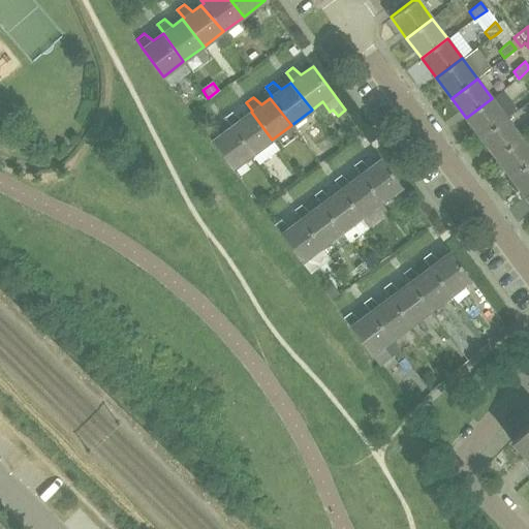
[(466,118),(481,137),(507,119),(492,98),(466,118)]
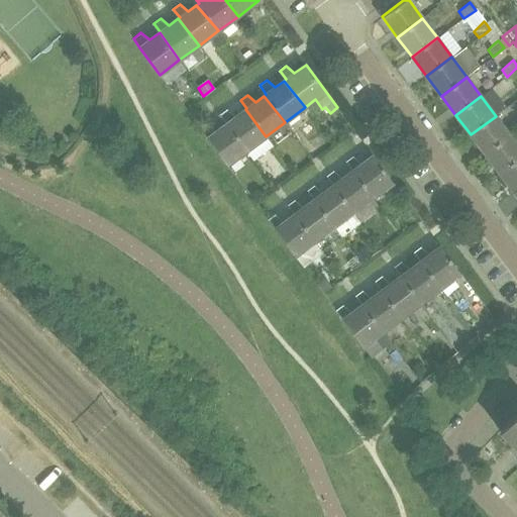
[(227,122),(226,123),(247,150),(266,136),(245,109),(235,116),(227,109),(221,114),(227,122)]
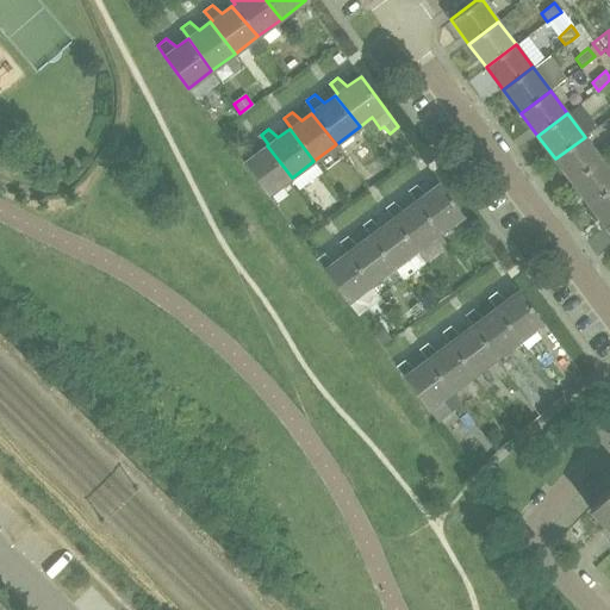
[(555,159),(572,182),(602,160),(585,137),(555,159)]
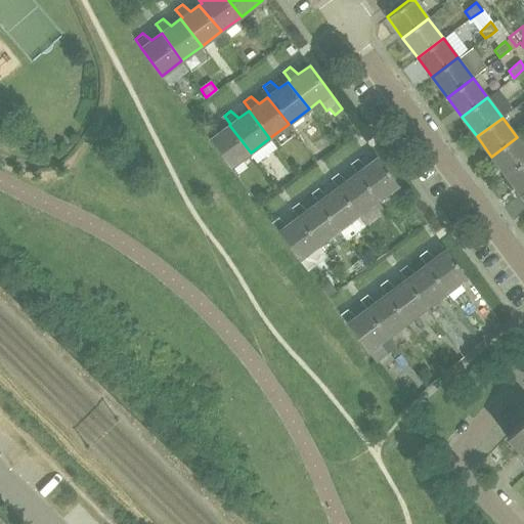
[(230,168),(251,153),(229,125),(219,132),(211,125),(204,131),(210,139),(210,140),(230,168)]
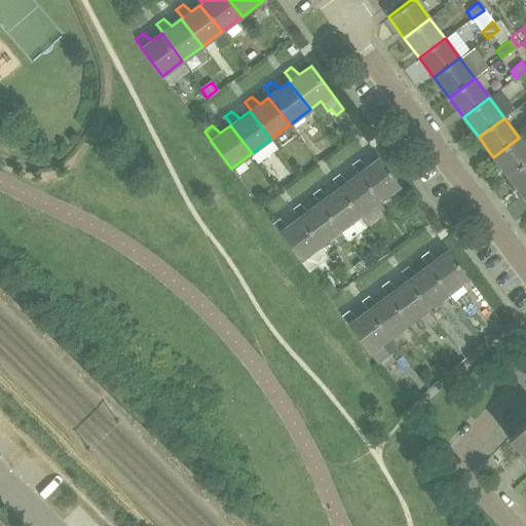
[(525,147),(519,138),(493,157),(508,177),(525,163),(525,147)]
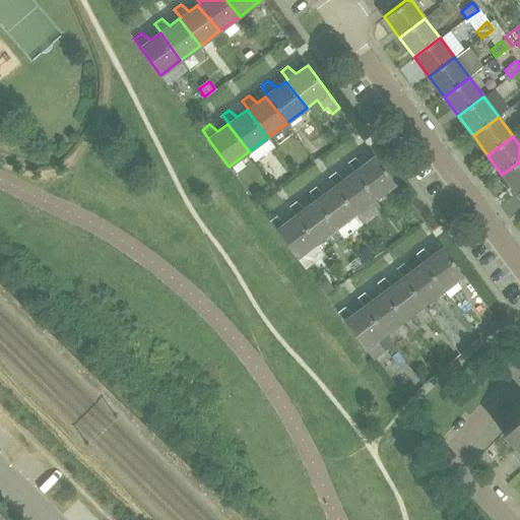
[(402,193),(396,184),(376,156),(364,165),(355,157),(349,163),(355,171),(353,173),(375,199),(384,192),(391,201),(402,193)]
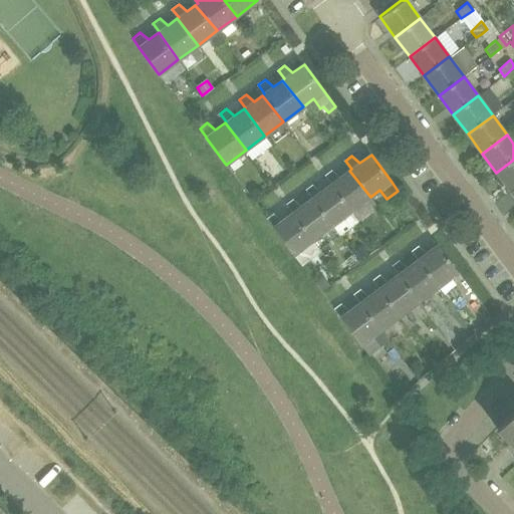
[(513,160),(496,173),(511,193),(513,190),(513,160)]
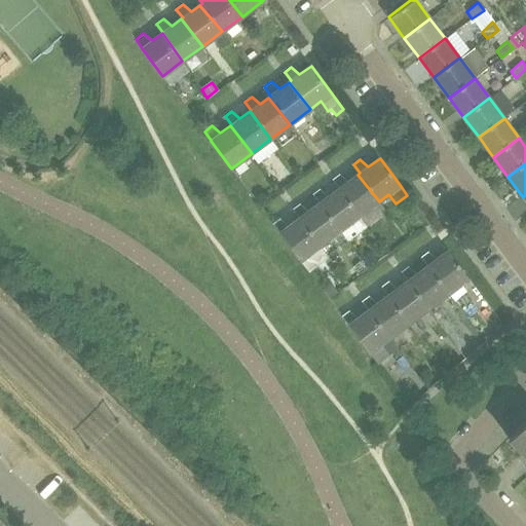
[(361,216),(379,201),(358,175),(348,181),(340,174),(333,179),(339,188),(361,216)]
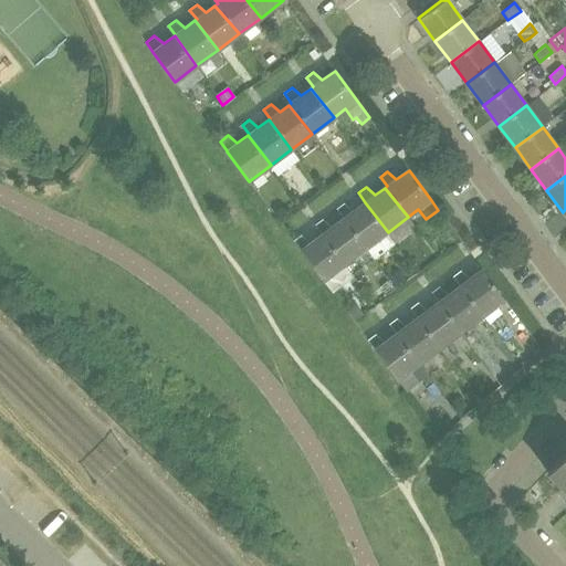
[(366,248),(388,232),(365,202),(354,211),(345,203),(337,209),(344,218),(344,219),(366,248)]
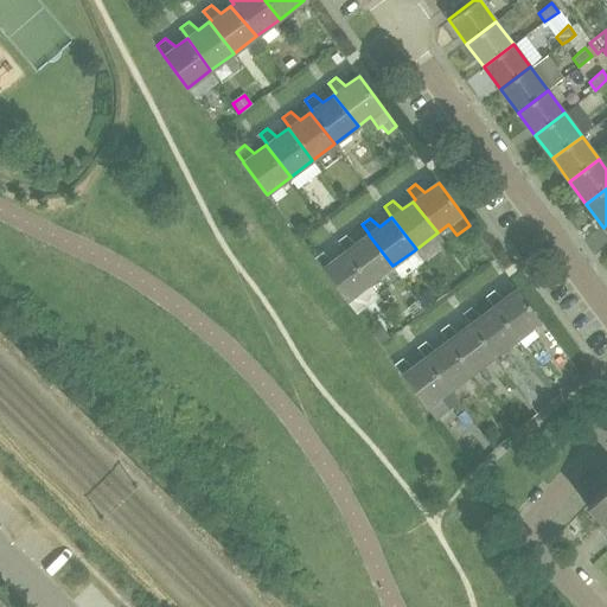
[(345,251),(370,282),(393,266),(369,235),(357,243),(346,235),(339,241),(346,250),(345,251)]
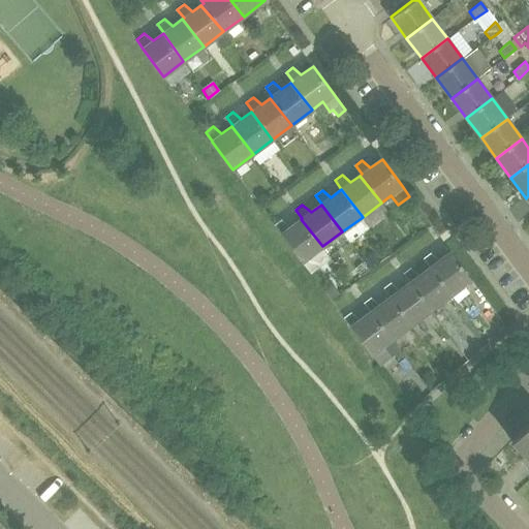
[(302,261),(322,246),(301,219),(290,226),(282,219),(275,225),(281,234),(280,235),(302,261)]
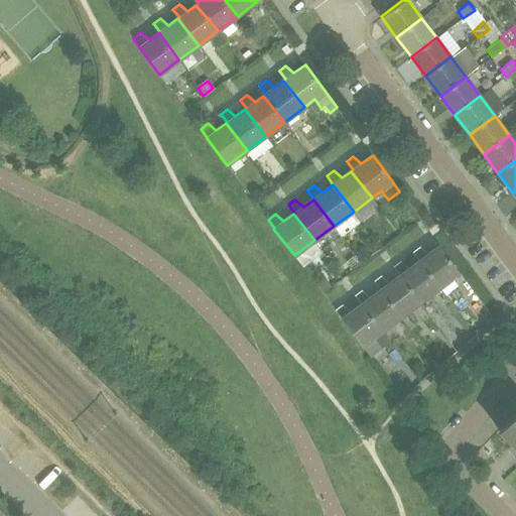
[(460,272),(439,245),(428,254),(420,247),(413,252),(420,260),(418,261),(437,288),(460,272)]
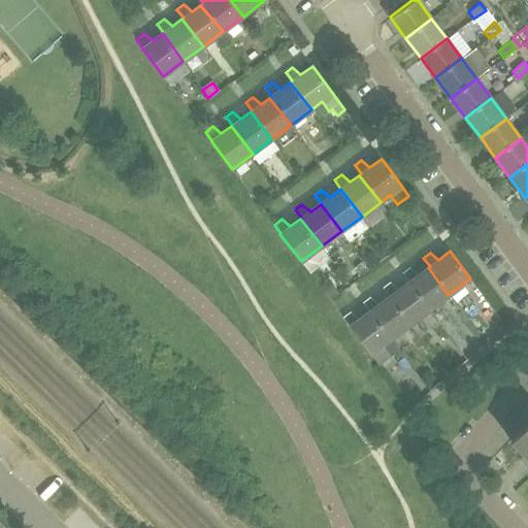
[(371,252),(361,260),(369,270),(380,263),(371,252)]
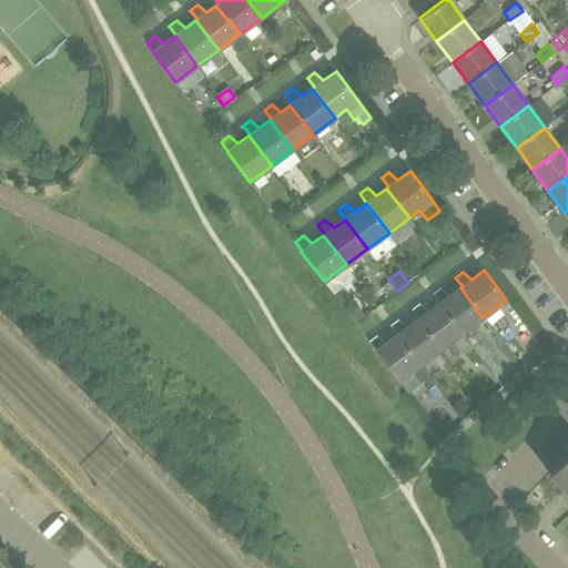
[(460,334),(482,317),(460,287),(450,295),(442,287),(434,293),(440,302),(438,304),(460,334)]
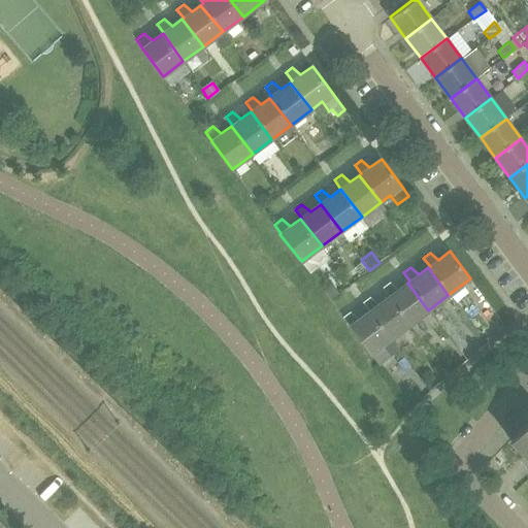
[(409,324),(428,310),(407,283),(399,289),(391,282),(384,287),(390,295),(389,297),(409,324)]
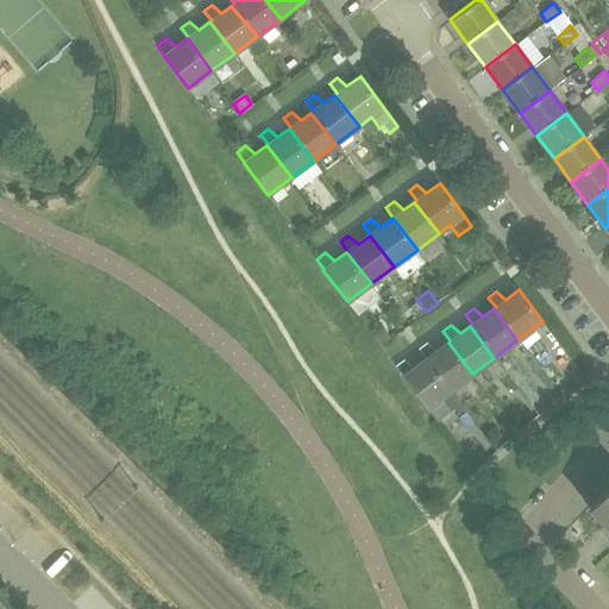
[(390,338),(383,326),(372,333),(381,345),(390,338)]
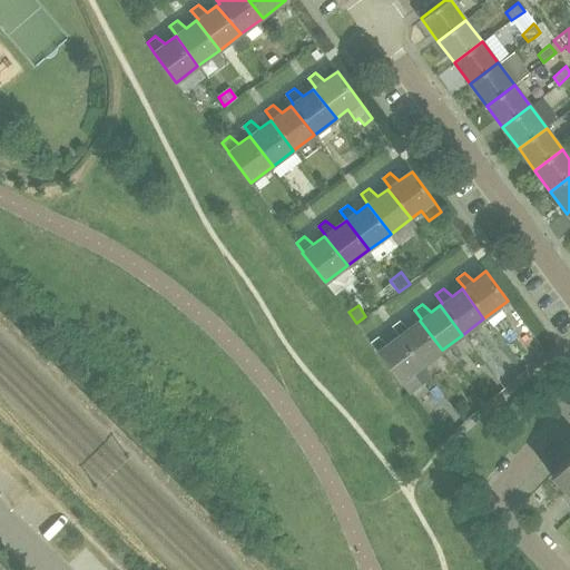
[(421,365),(442,350),(420,321),(409,328),(400,321),(392,326),(400,335),(399,335),(421,365)]
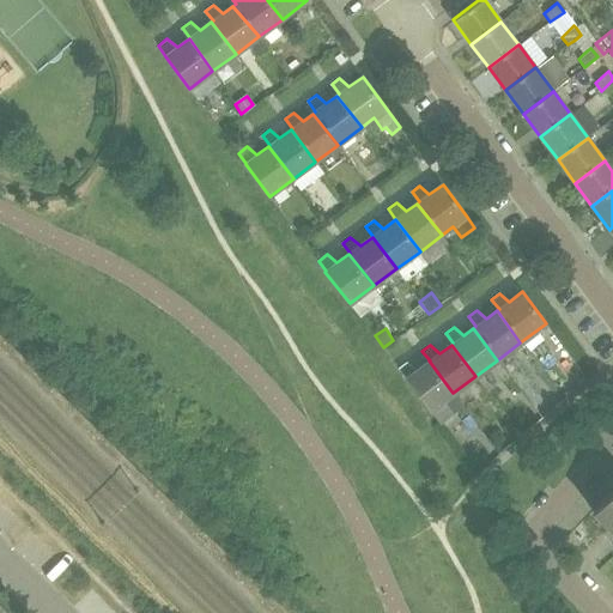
[(406,378),(430,411),(453,393),(429,360),(417,370),(407,362),(399,368),(406,378)]
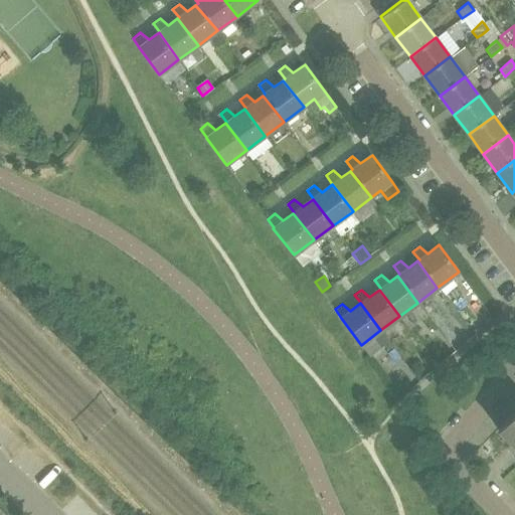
[(514,412),(498,430),(513,446),(514,447),(514,412)]
